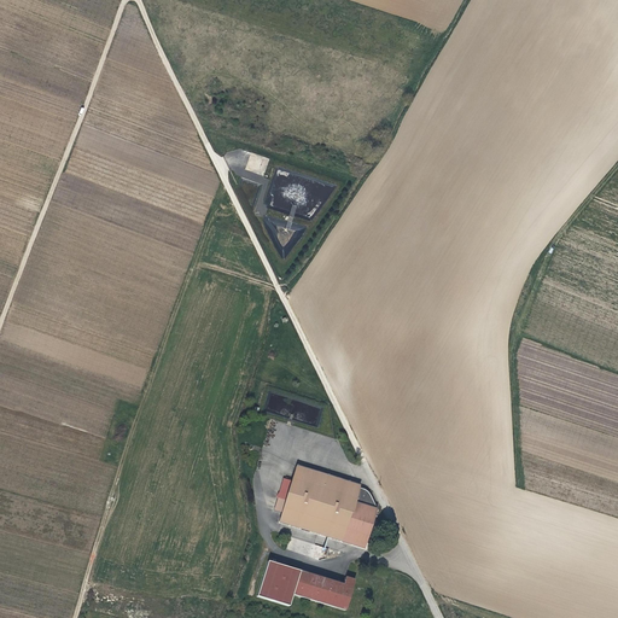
[(260,172),(262,156),(249,153),(246,169),(260,172)]
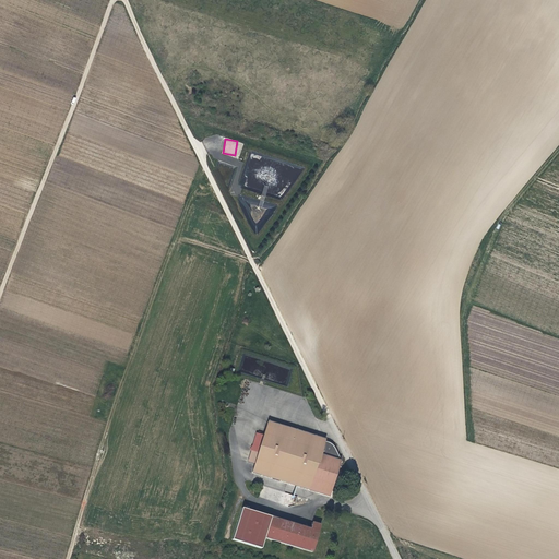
[(269,421),(265,431),(289,439),(290,435),(294,436),(296,430),(269,421)]
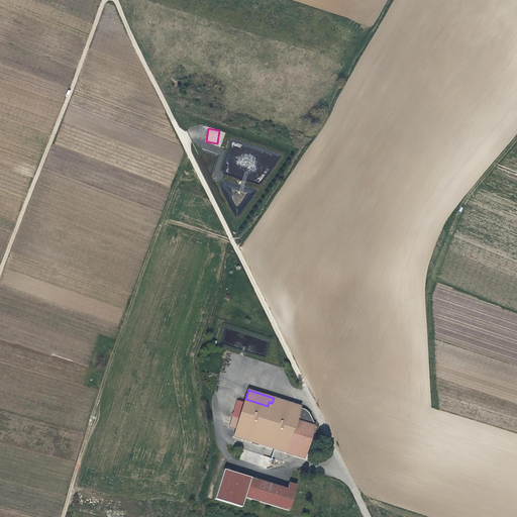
[(236,428),(233,436),(304,458),(315,425),(307,408),(274,398),(272,403),(269,402),(268,406),(245,399),(244,403),(236,428)]
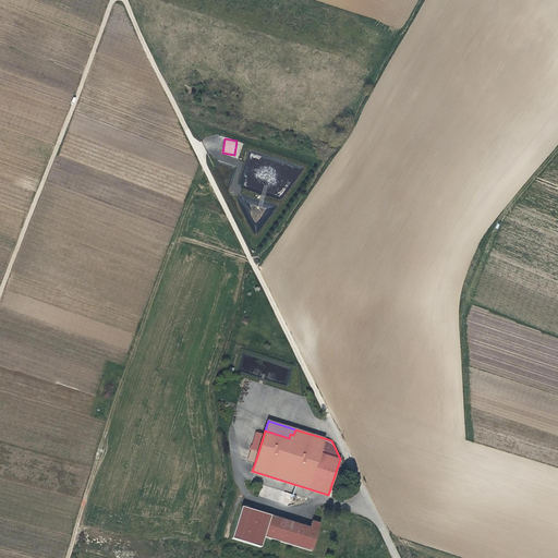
[(247,460),(255,462),(264,435),(256,433),(247,460)]
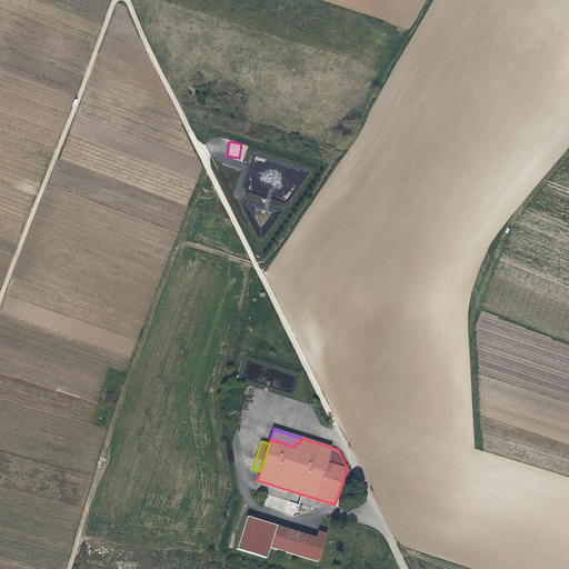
[(236,550),(266,559),(268,549),(275,527),(245,518),(236,550)]
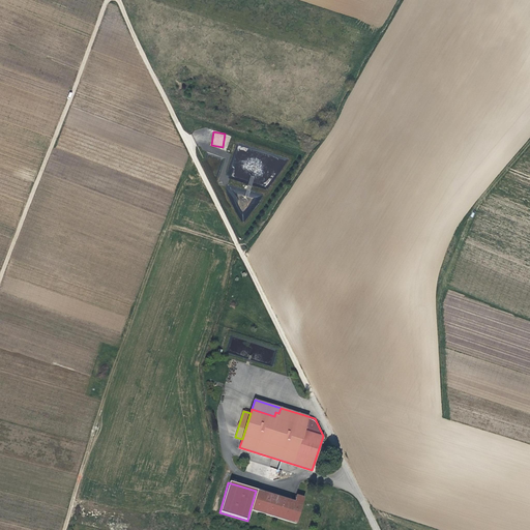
[(293,502),(256,491),(249,511),(295,525),(301,505),(293,502)]
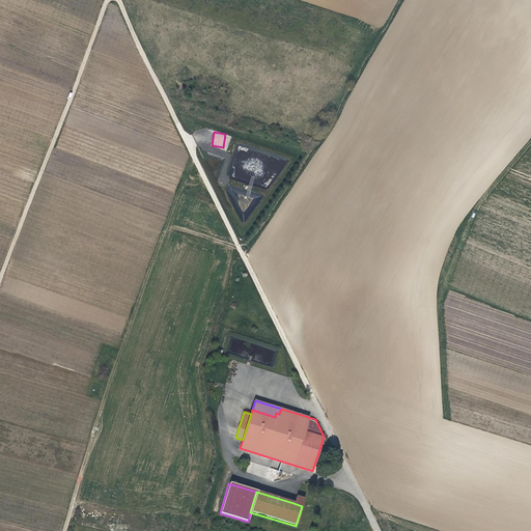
[(296,498),(294,503),(302,506),(304,500),(296,498)]
